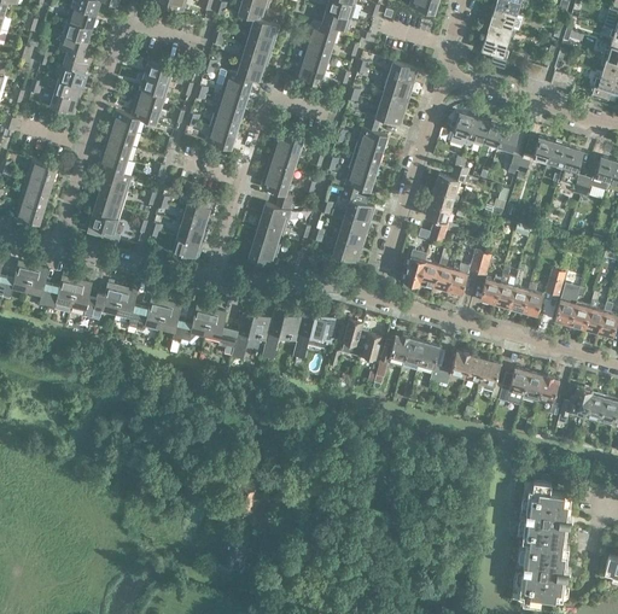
[(75,0),(74,9),(98,16),(101,1),(97,0),(75,0)]
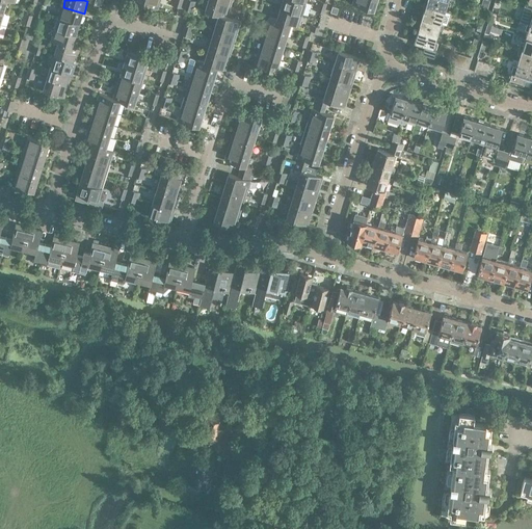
[(162,0),(138,0),(137,5),(159,11),(162,0)]
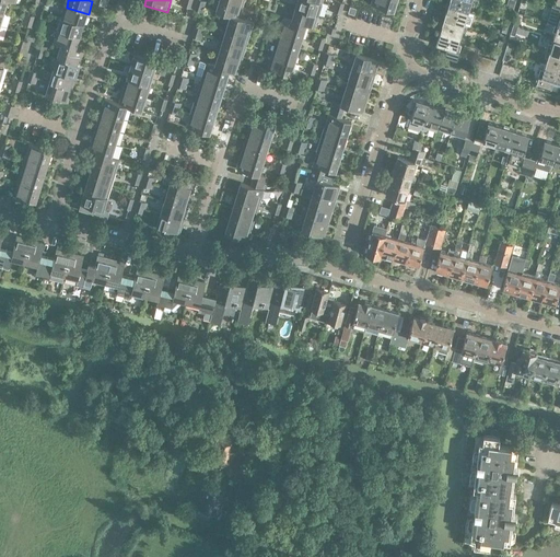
[(310,0),(299,0),(296,10),(319,16),(323,4),(310,0)]
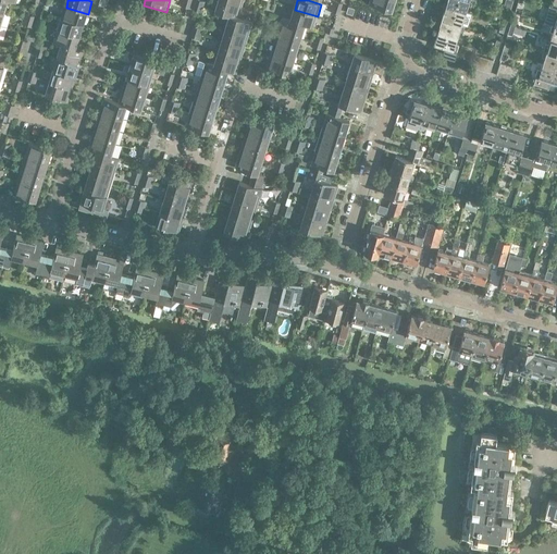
[(396,1),(393,0),(371,0),(370,7),(392,13),(396,1)]
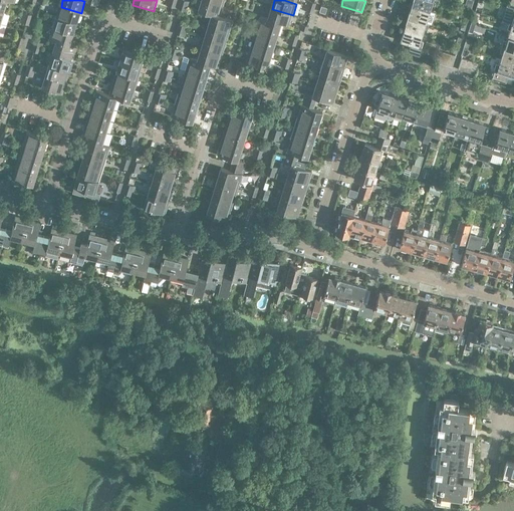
[(428,0),(413,0),(412,8),(430,13),(432,7),(435,8),(437,3),(428,0)]
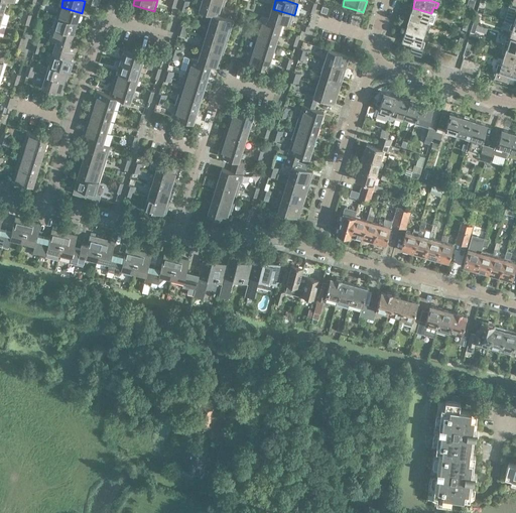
[(204,1),(200,12),(234,23),(234,22),(221,18),(225,7),(204,1)]
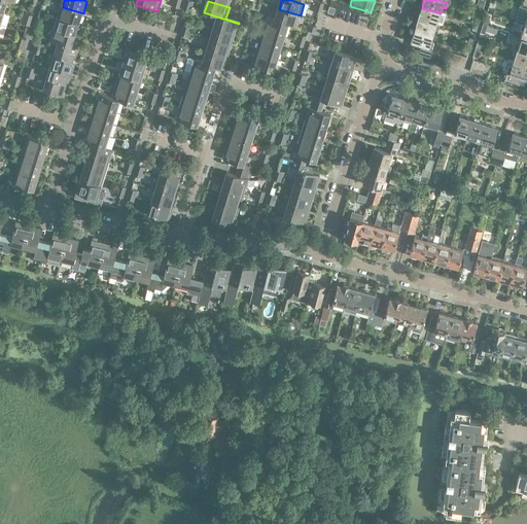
[(63,7),(59,19),(79,25),(83,13),(63,7)]
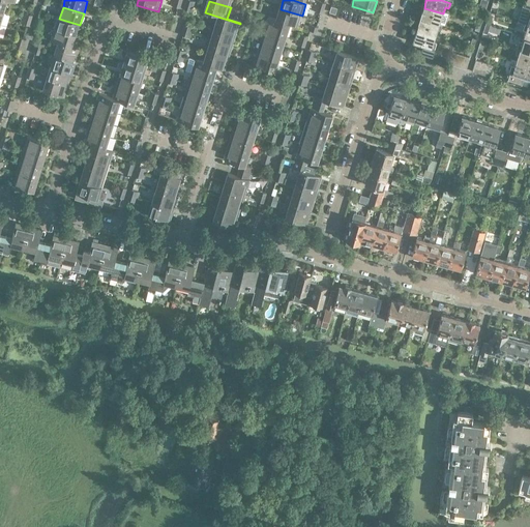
[(424,8),(420,20),(444,28),(448,16),(443,13),(424,8)]
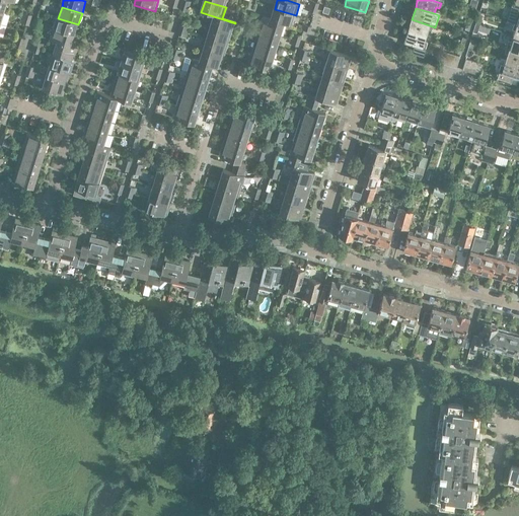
[(271,20),(284,25),(292,28),(296,15),(275,9),(271,20)]
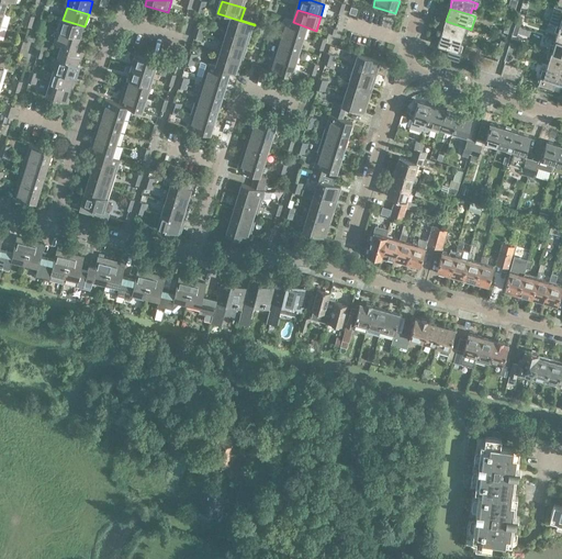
[(217,13),(217,14),(232,19),(228,31),(250,37),(255,25),(217,13)]
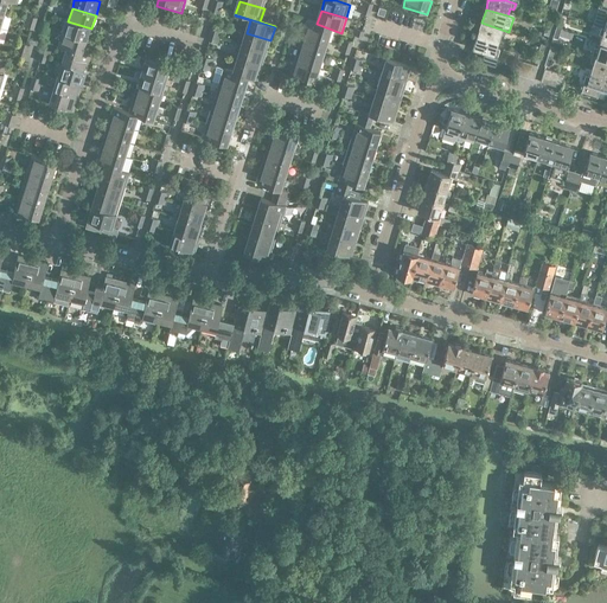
[(42,21),(40,29),(51,31),(52,25),(42,21)]
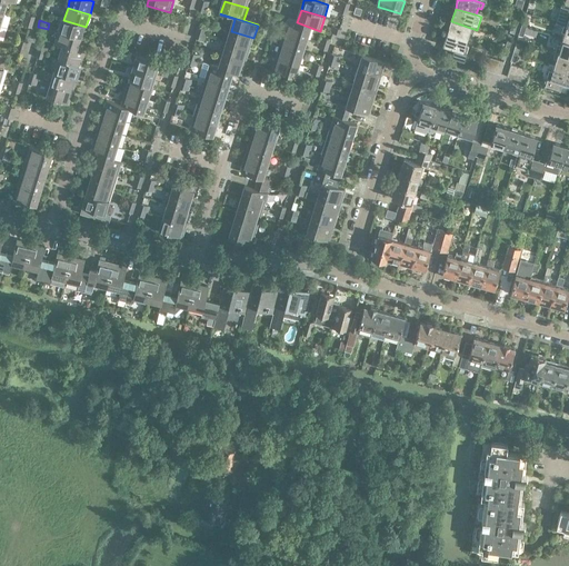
[(63,20),(59,33),(81,40),(86,27),(63,20)]
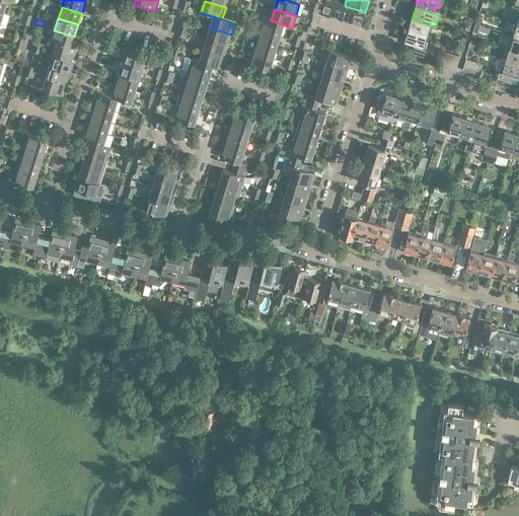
[(264,18),(260,29),(281,37),(284,25),(271,20),(264,18)]
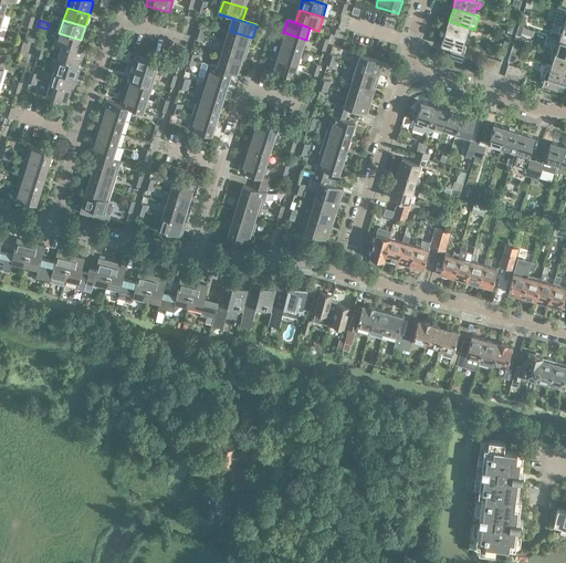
[(449,21),(444,34),(465,41),(468,34),(470,35),(472,29),(449,21)]
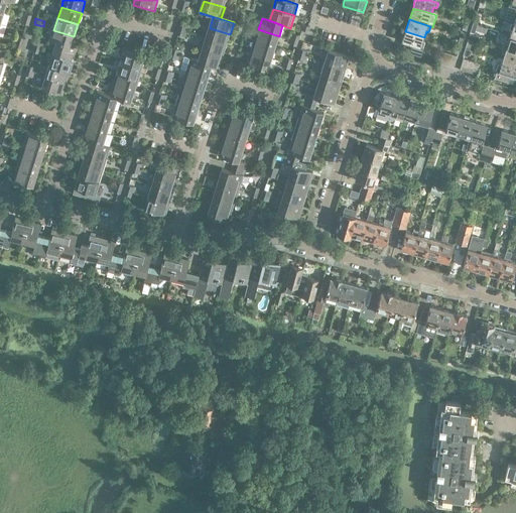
[(210,28),(206,40),(227,46),(230,34),(210,28)]
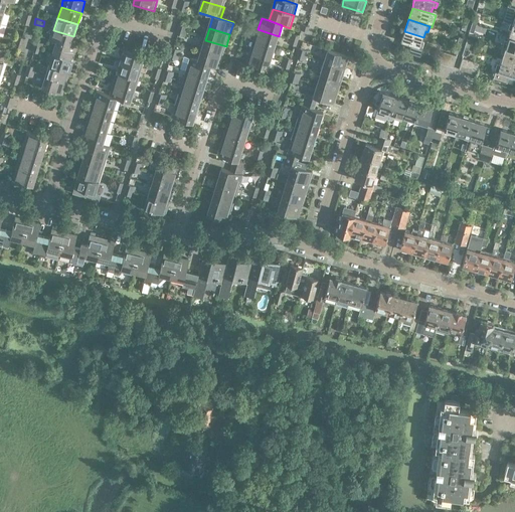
[(258,29),(254,41),(275,48),(279,36),(258,29)]
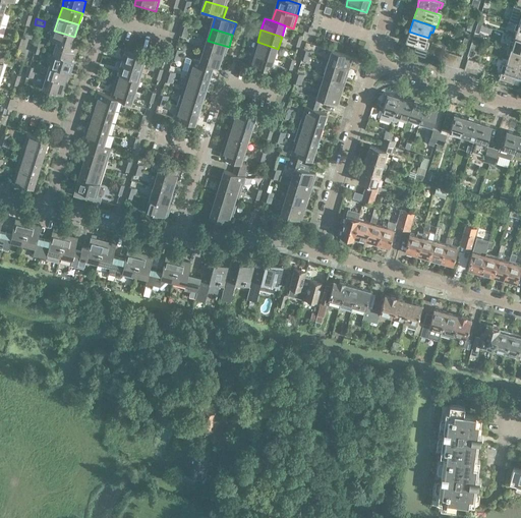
[(51,43),(53,43),(57,45),(58,44),(71,48),(71,47),(74,37),(54,31),(51,43)]
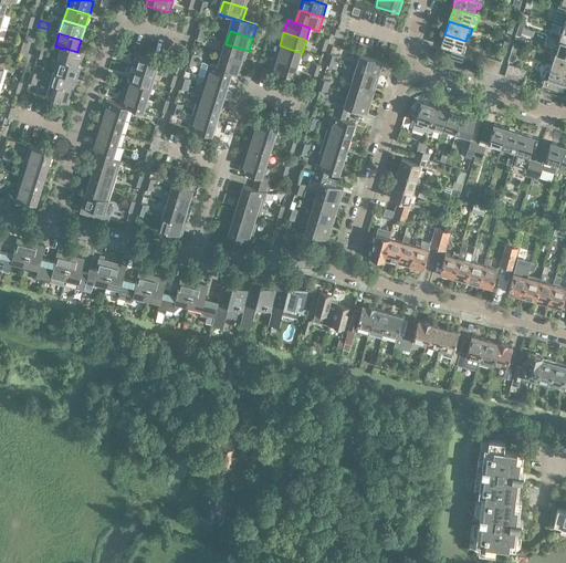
[(465,41),(444,34),(440,48),(451,51),(449,58),(462,61),(467,48),(463,48),(465,41)]
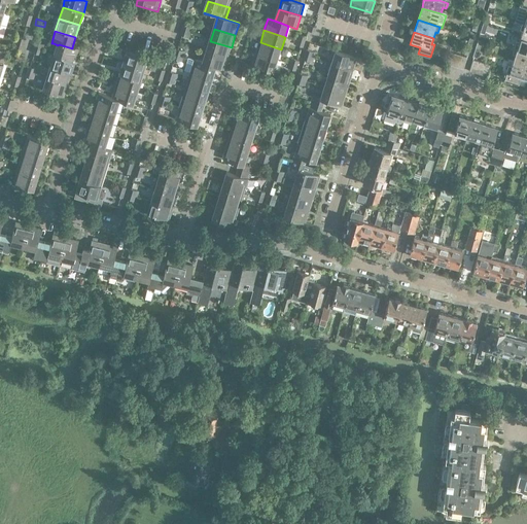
[(516,43),(514,49),(526,54),(526,40),(521,38),(519,44),(516,43)]
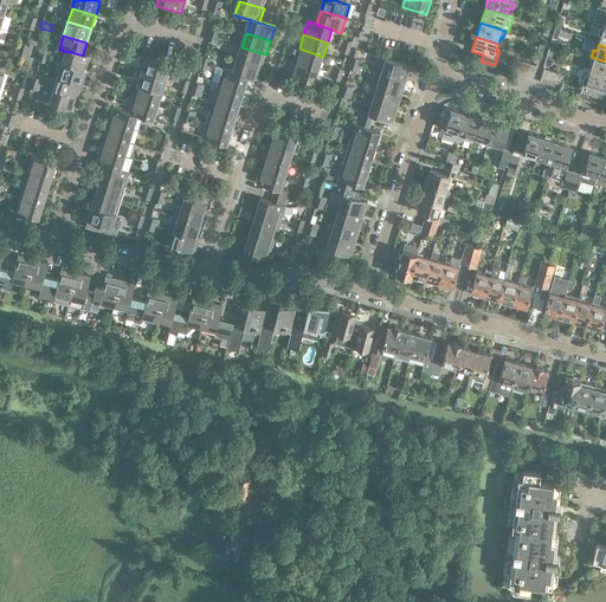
[(242,47),(237,60),(262,69),(266,54),(242,47)]
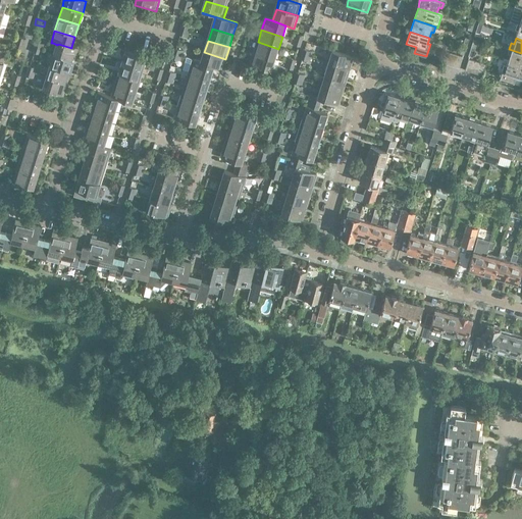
[(258,42),(254,54),(274,61),(278,49),(258,42)]
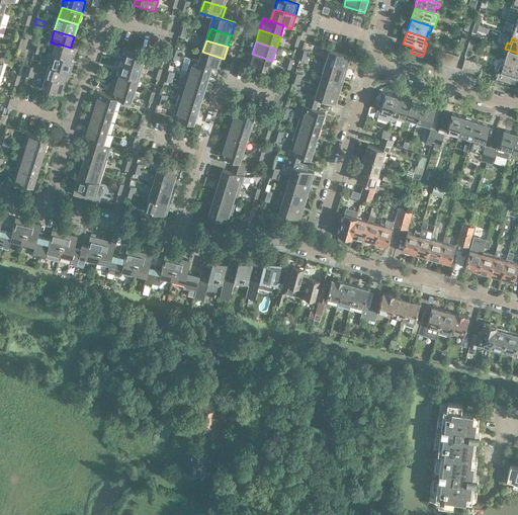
[(58,44),(57,45),(54,56),(75,62),(79,50),(71,47),(71,48),(58,44)]
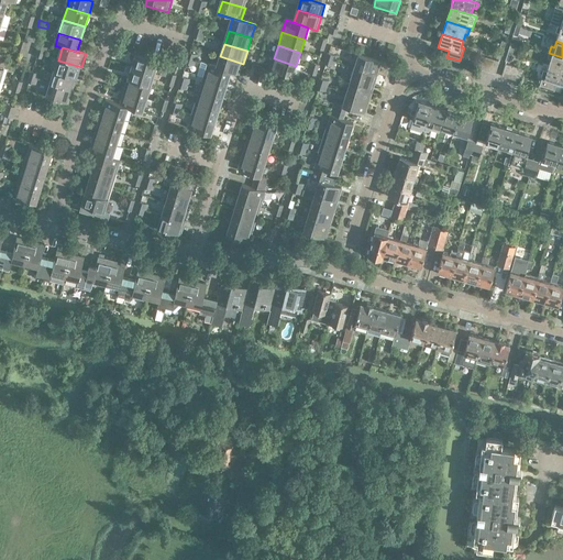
[(550,61),(548,67),(562,72),(562,57),(549,53),(547,59),(550,61)]
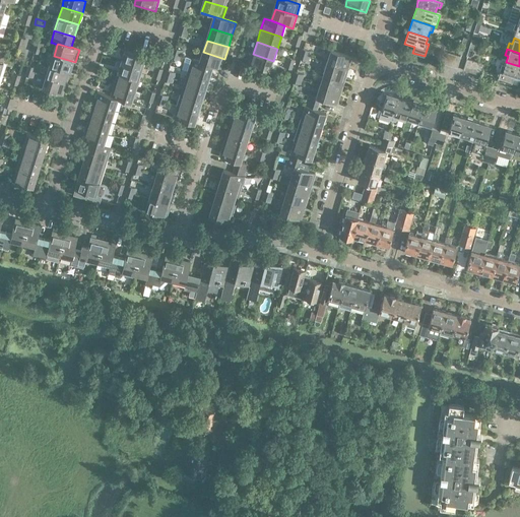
[(126,51),(123,63),(143,69),(147,58),(126,51)]
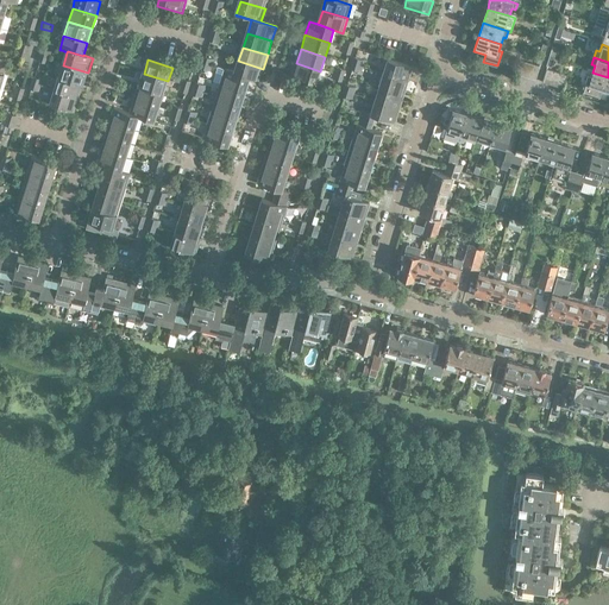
[(234,74),(250,80),(258,82),(263,69),(238,61),(234,74)]
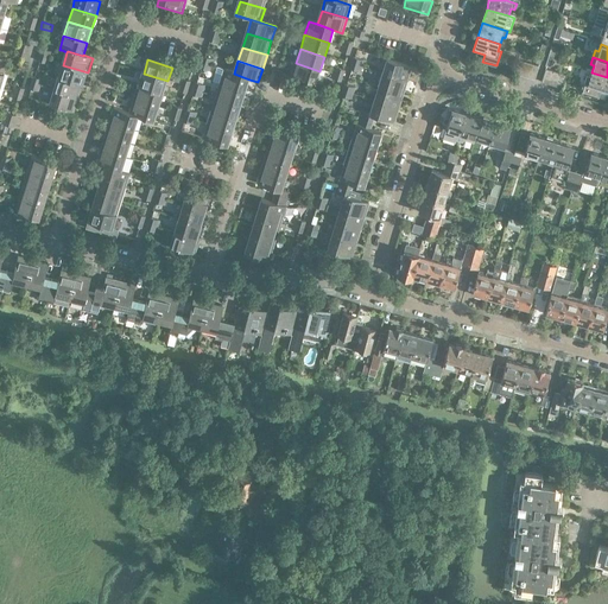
[(387,61),(382,74),(407,82),(411,68),(387,61)]
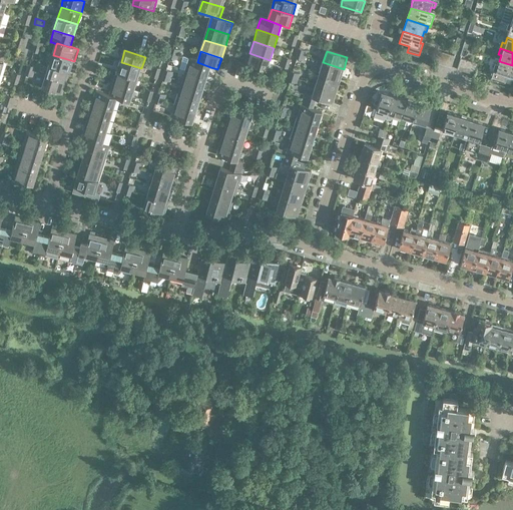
[(249,53),(245,65),(267,71),(270,60),(249,53)]
